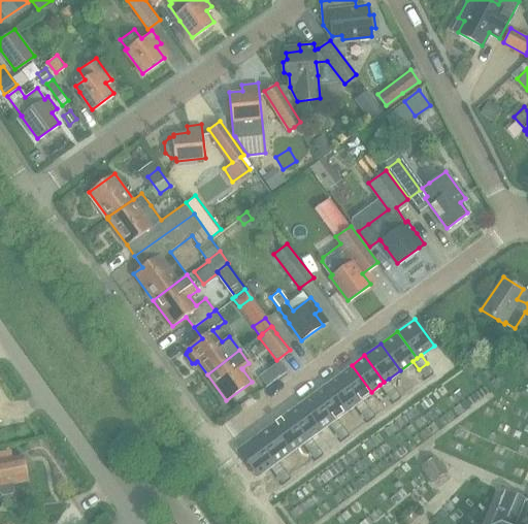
[(278,360),(269,367),(276,378),(286,370),(278,360)]
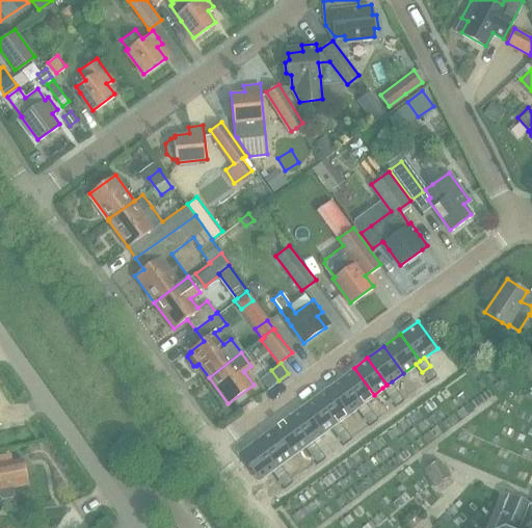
[(430,366),(422,372),(427,380),(436,374),(430,366)]
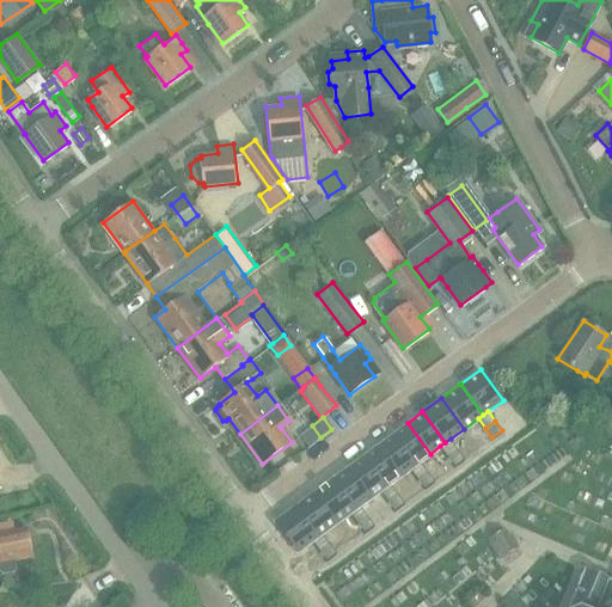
[(408,423),(392,434),(415,465),(421,461),(430,454),(408,423)]
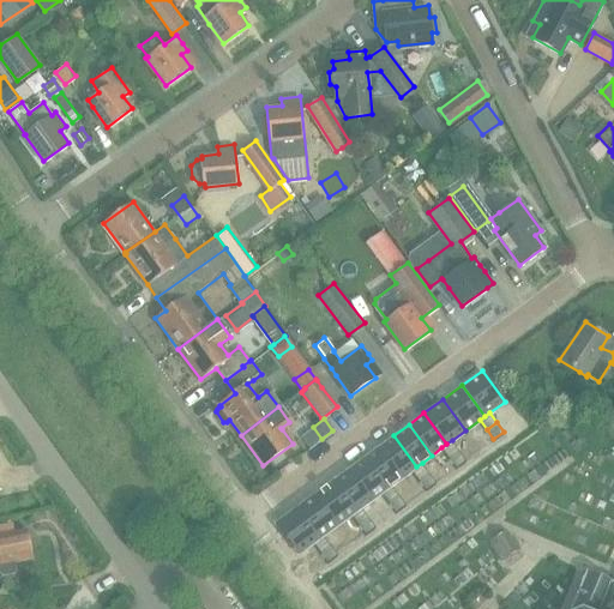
[(393,435),(379,446),(402,477),(411,470),(416,466),(393,435)]
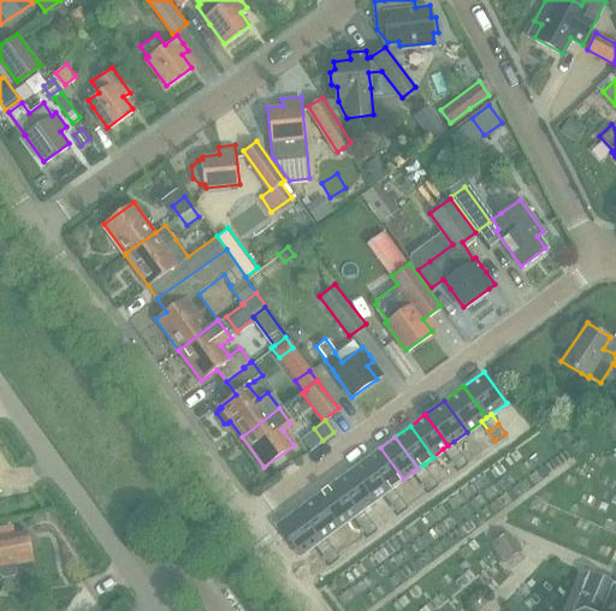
[(448,445),(443,449),(450,458),(460,451),(454,442),(448,445)]
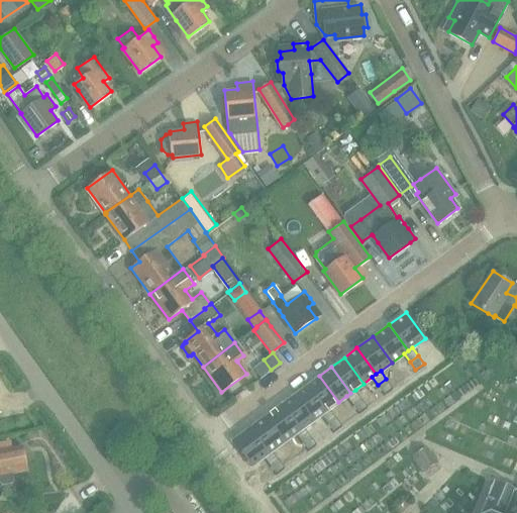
[(319,376),(306,385),(325,411),(329,408),(338,402),(319,376)]
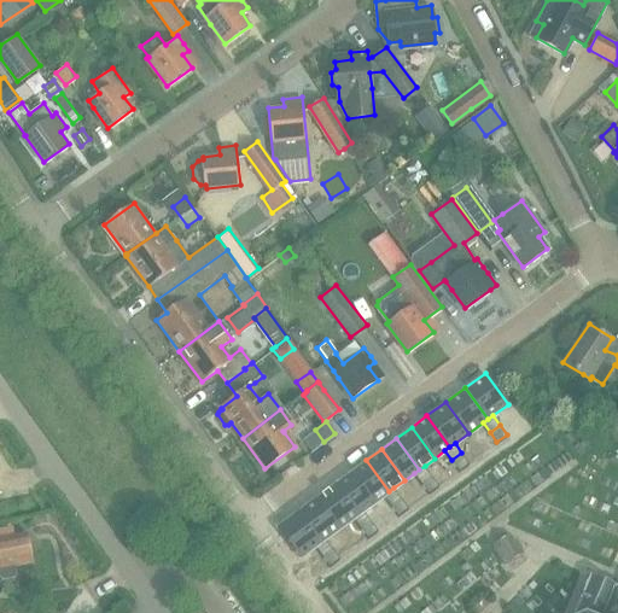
[(461,453),(452,460),(459,470),(468,462),(461,453)]
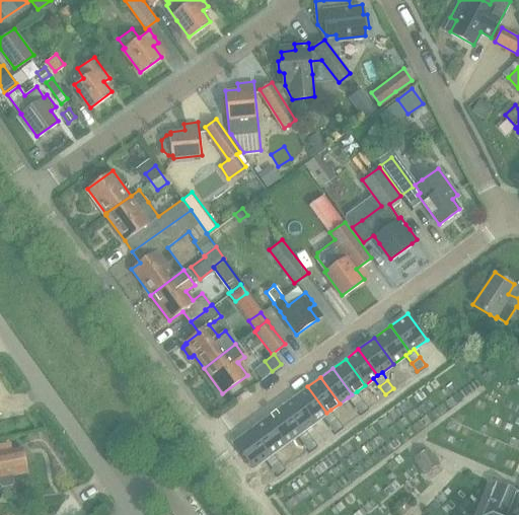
[(307,386),(294,395),(314,423),(322,416),(326,413),(307,386)]
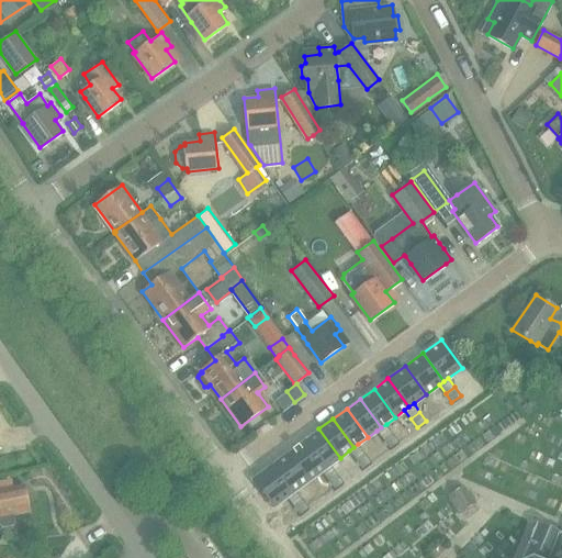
[(381,427),(377,431),(383,439),(392,432),(386,424),(381,427)]
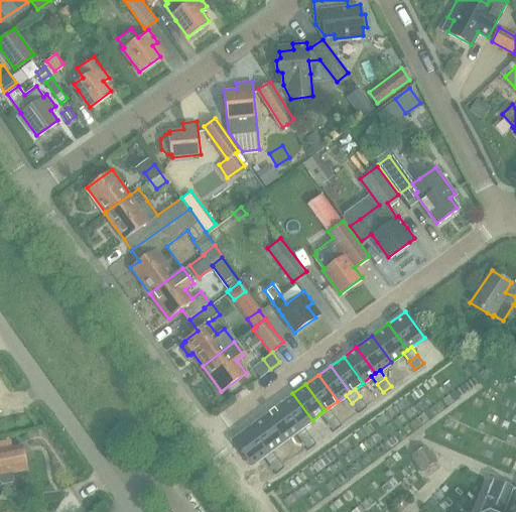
[(292,393),(280,403),(299,429),(303,426),(312,420),(292,393)]
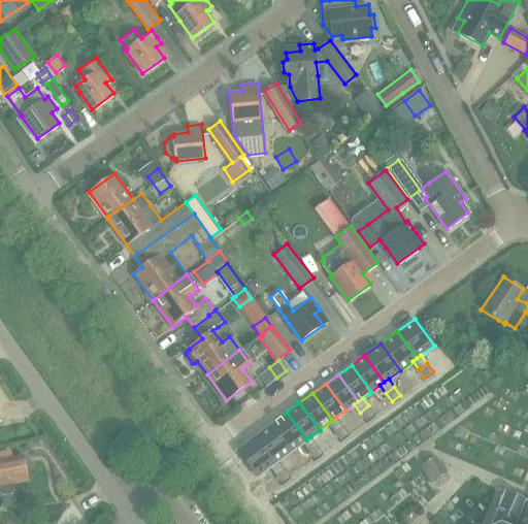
[(368,405),(360,413),(366,420),(374,414),(368,405)]
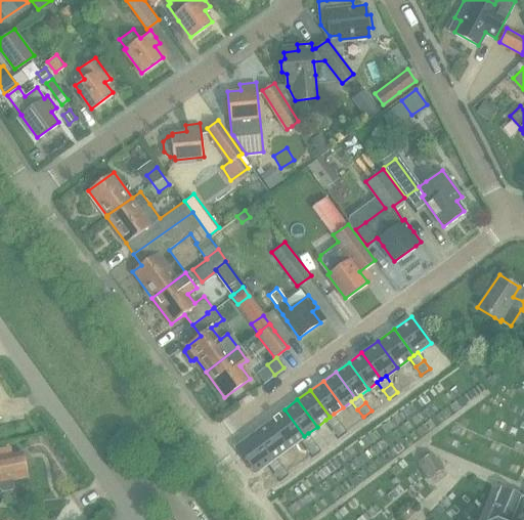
[(372,416),(377,426),(395,416),(389,405),(372,416)]
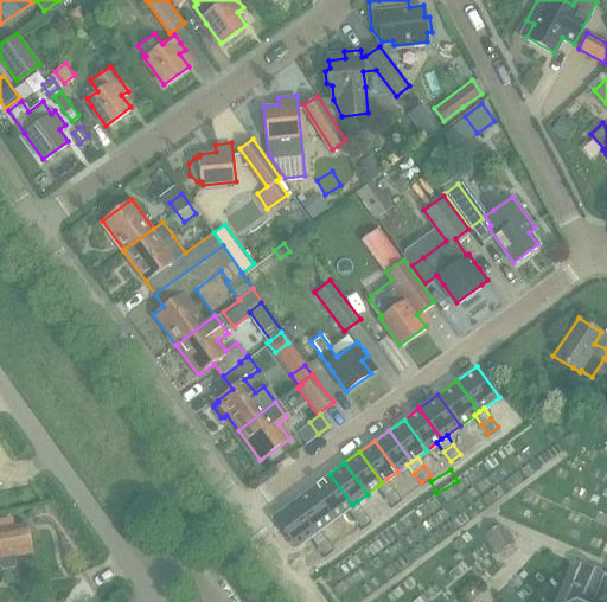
[(330,474),(311,487),(333,518),(347,508),(352,505),(330,474)]
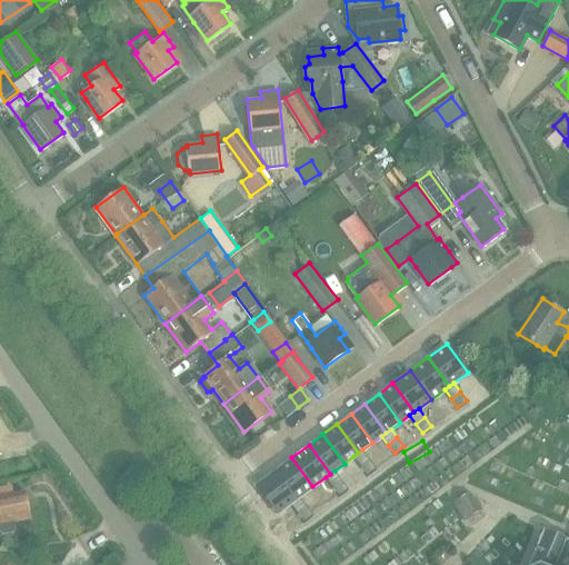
[(358,453),(353,456),(360,465),(369,458),(362,449),(358,453)]
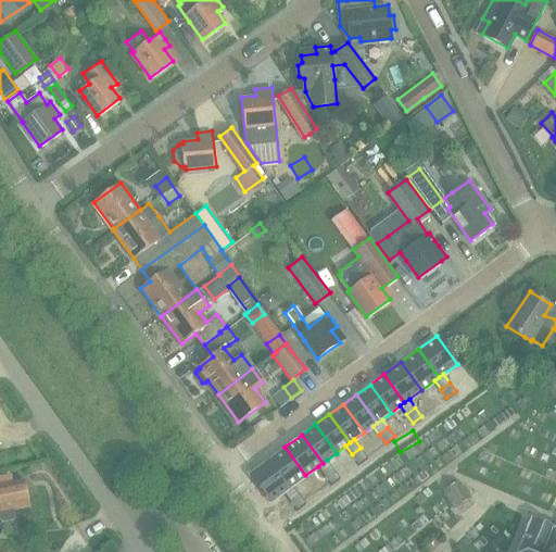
[(285,447),(267,460),(289,488),(293,485),(305,475),(285,447)]
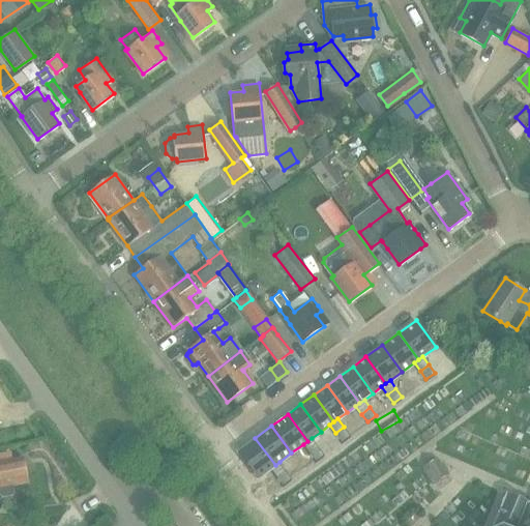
[(344,427),(335,433),(342,441),(350,435),(344,427)]
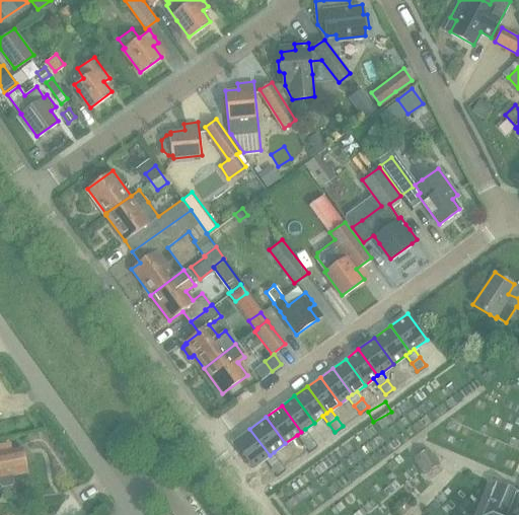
[(249,429),(232,441),(252,467),(265,458),(270,455),(249,429)]
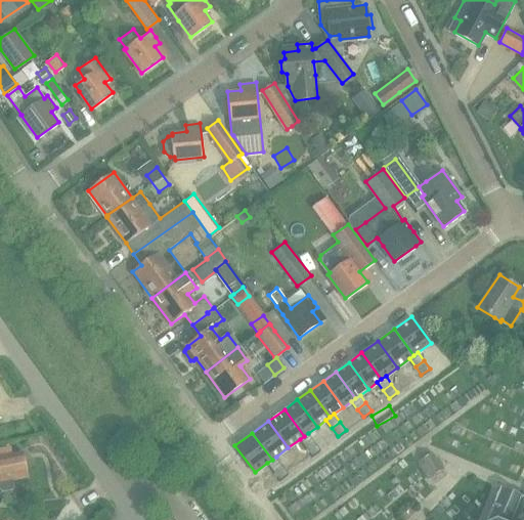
[(304,436),(300,439),(306,446),(314,440),(308,433),(304,436)]
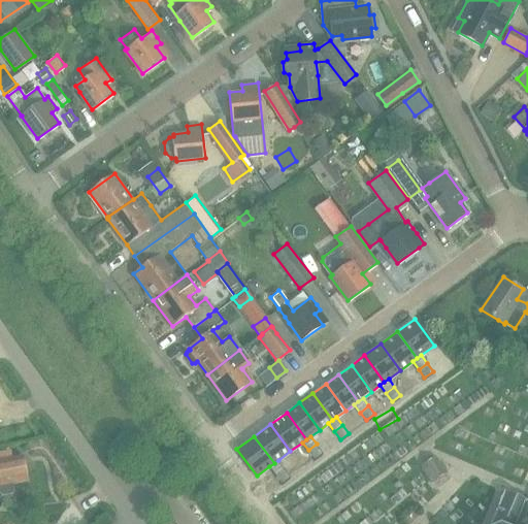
[(317,444),(308,450),(315,458),(323,452),(317,444)]
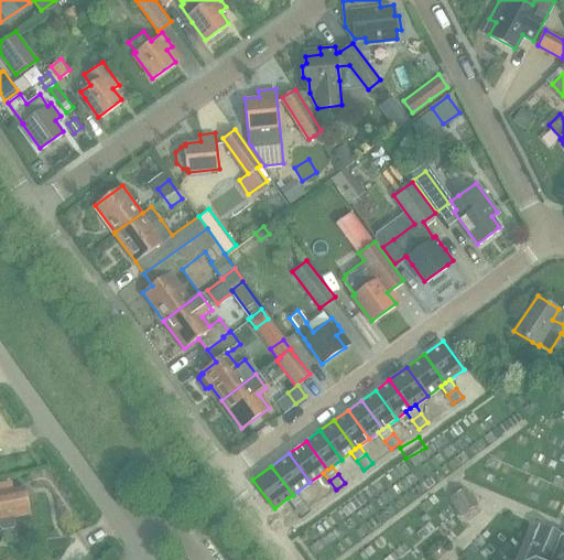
[(464,512),(476,503),(464,485),(451,495),(464,512)]
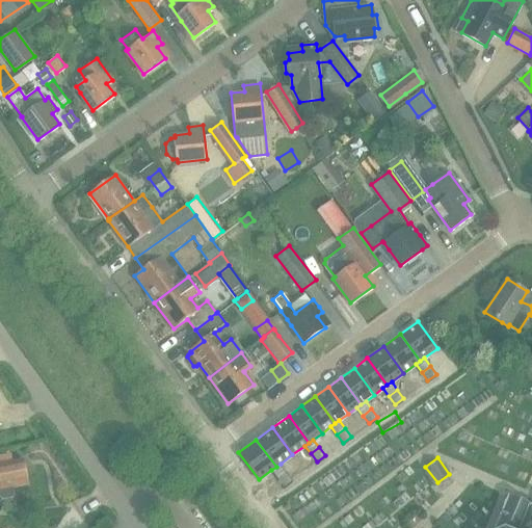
[(28,482),(23,458),(0,463),(0,495),(2,498),(11,496),(14,490),(12,485),(28,482)]
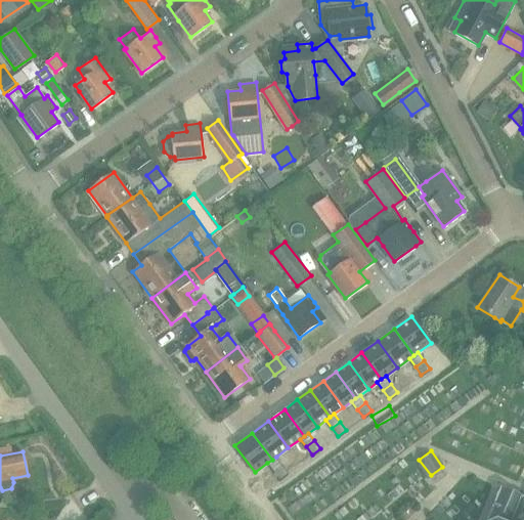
[(272,460),(267,463),(273,471),(281,465),(276,457),(272,460)]
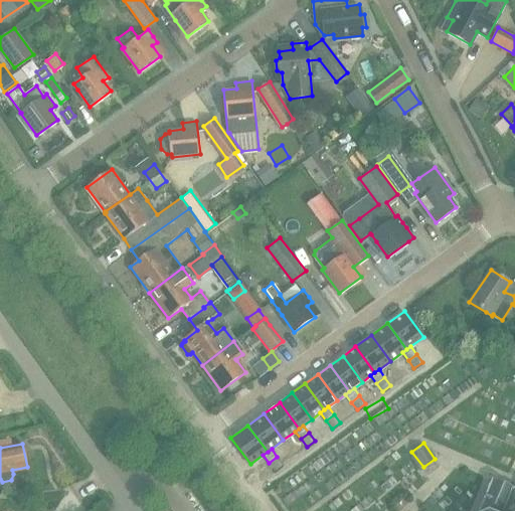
[(293,474),(313,464),(308,454),(288,464),(293,474)]
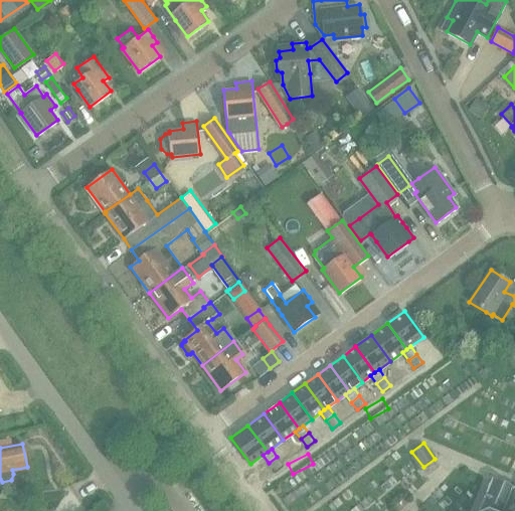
[(277,457),(269,463),(275,471),(283,465),(277,457)]
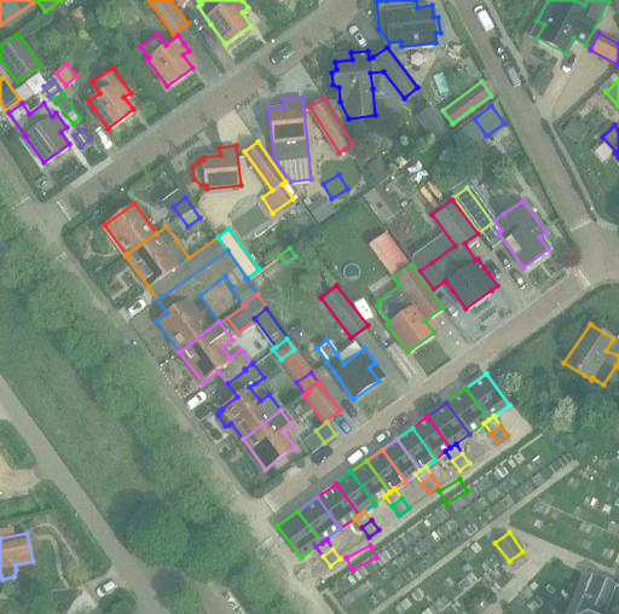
[(21,569),(22,583),(40,580),(38,567),(21,569)]
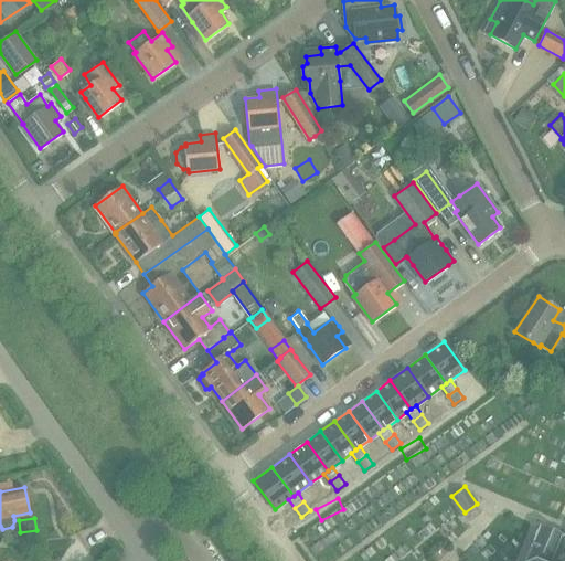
[(564,560),(564,538),(537,527),(523,560),(564,560)]
